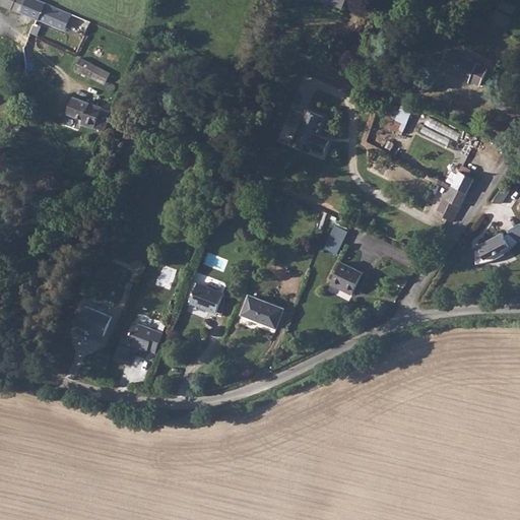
[(0,0),(0,3),(9,9),(10,9),(13,0),(0,0)]
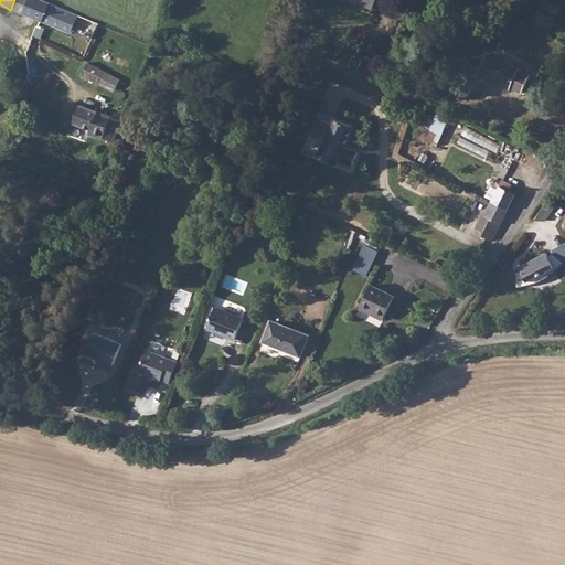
[(14,0),(11,10),(23,14),(29,0),(14,0)]
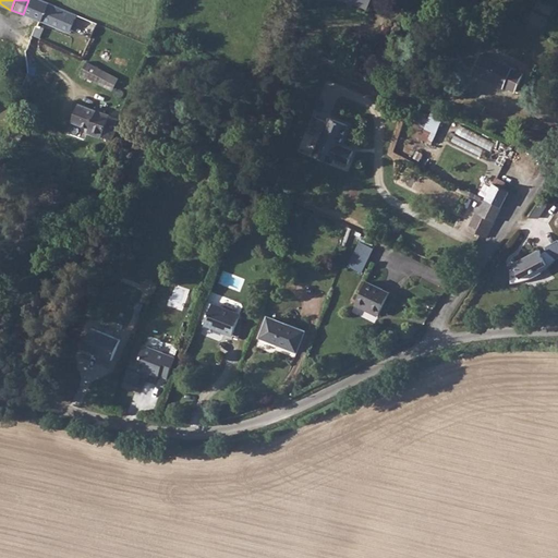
[(44,0),(28,0),(23,14),(40,22),(50,2),(44,0)]
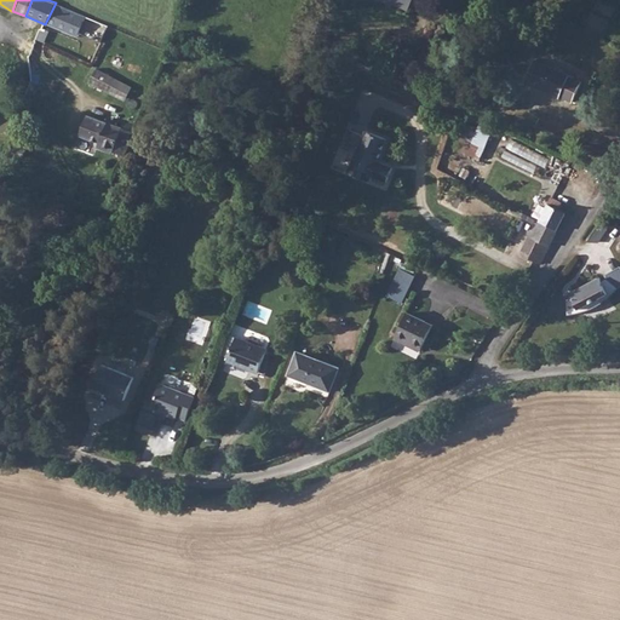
[(86,16),(56,3),(45,24),(76,38),(86,16)]
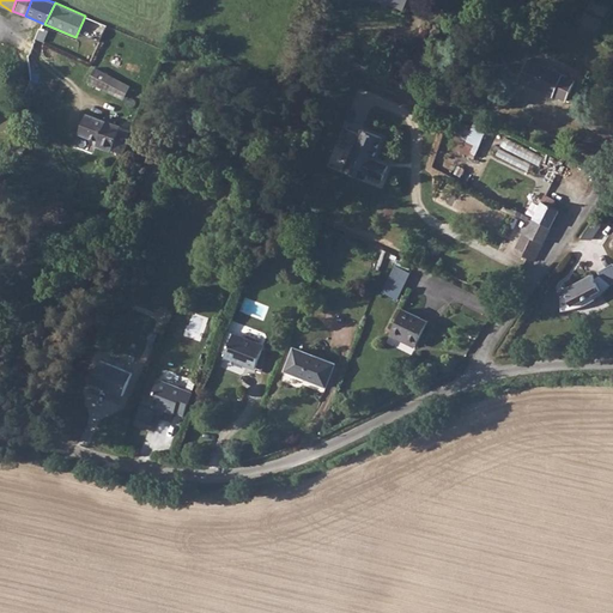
[(107,24),(85,16),(78,31),(101,41),(107,24)]
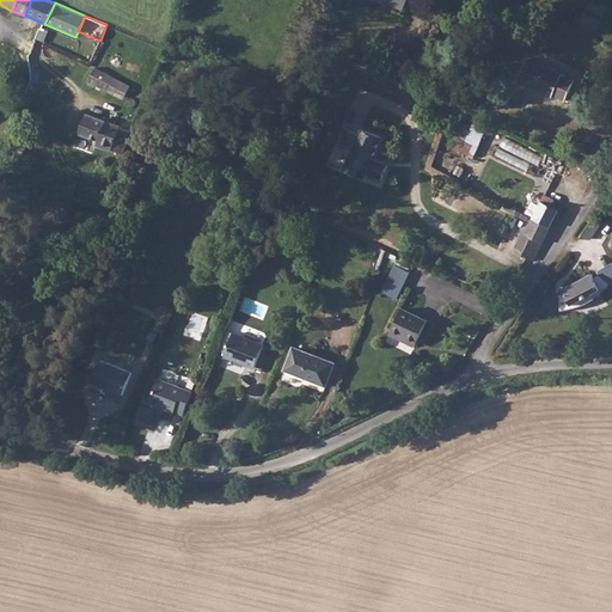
[(50,31),(43,28),(34,47),(43,50),(50,31)]
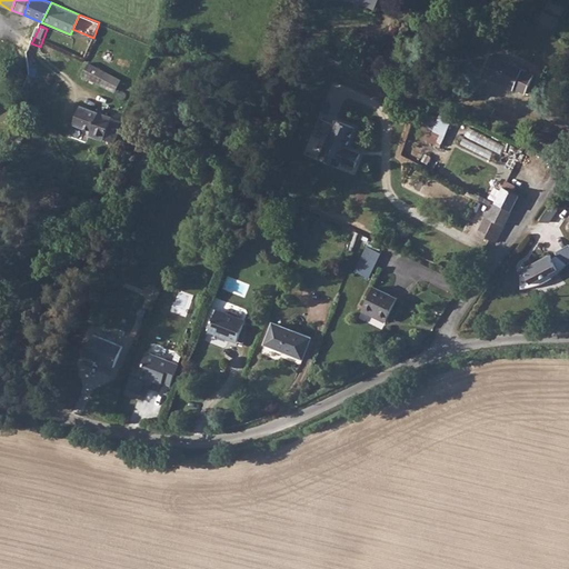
[(523,67),(491,53),(481,75),(513,89),(516,87),(525,90),(531,73),(522,70),(523,67)]
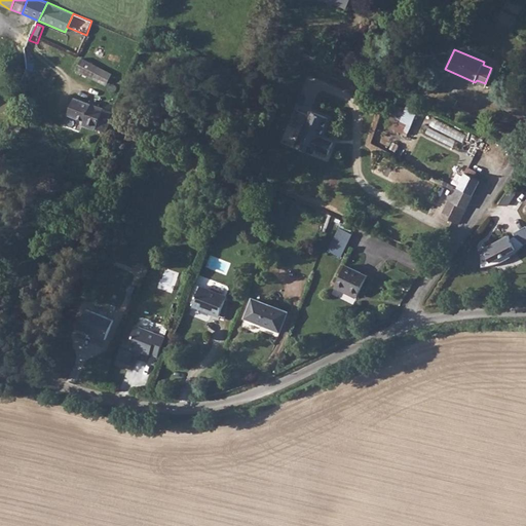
[(95,77),(99,66),(81,58),(76,68),(95,77)]
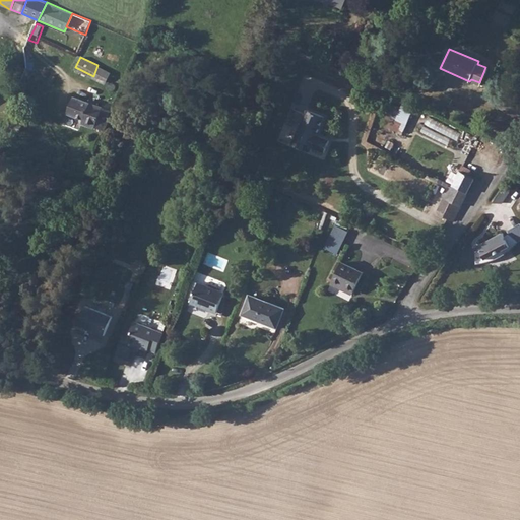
[(82,124),(95,129),(102,109),(72,99),(66,114),(82,120),(82,124)]
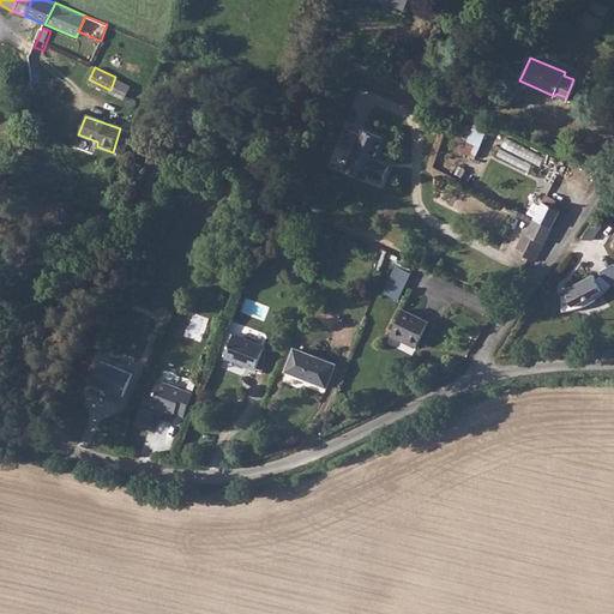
[(465,139),(462,154),(480,157),(486,130),(474,126),(473,131),(459,127),(458,137),(465,139)]
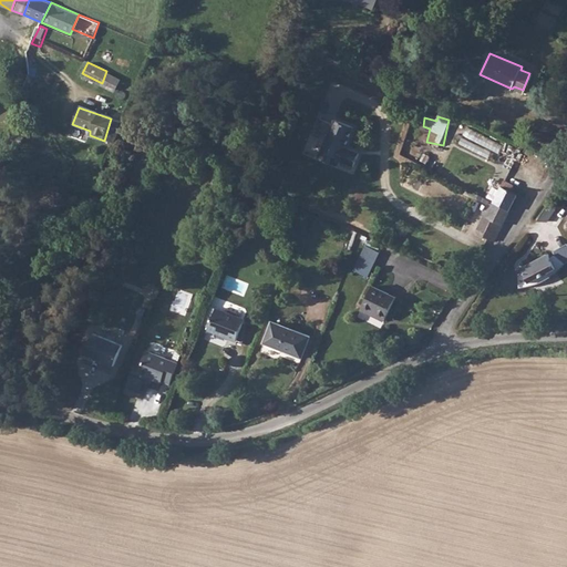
[(111,119),(104,141),(116,144),(122,123),(111,119)]
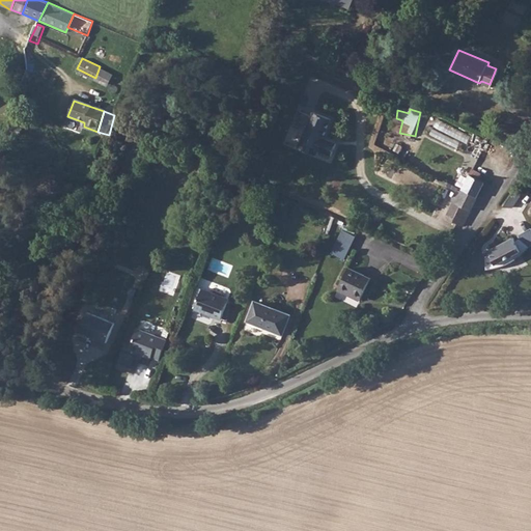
[(300,147),(318,155),(320,149),(333,155),(337,143),(324,138),(332,119),(315,112),(313,116),(300,111),(294,127),(307,132),(300,147)]
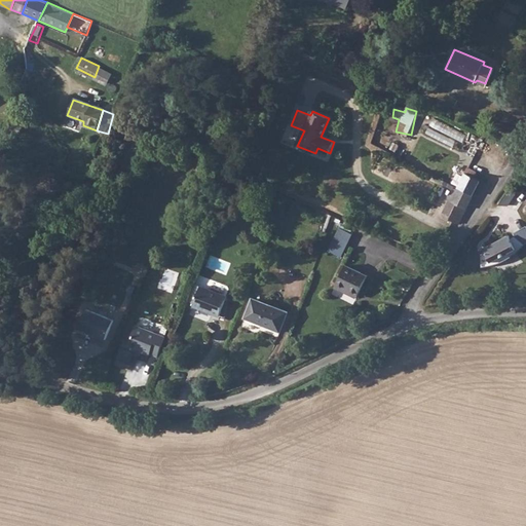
[(434,118),(429,126),(464,142),(467,133),(434,118)]
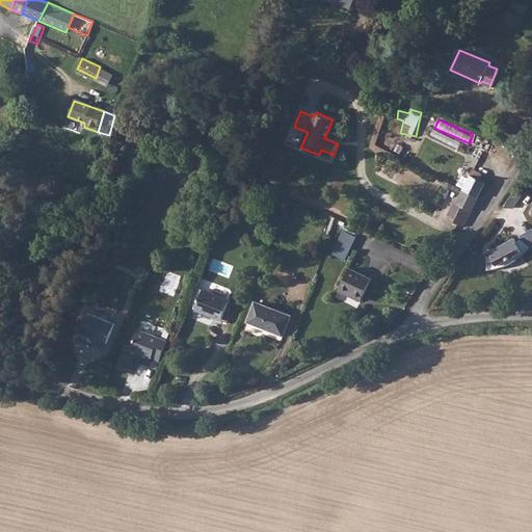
[(474,168),(464,189),(479,196),(487,182),(481,179),(483,174),(474,168)]
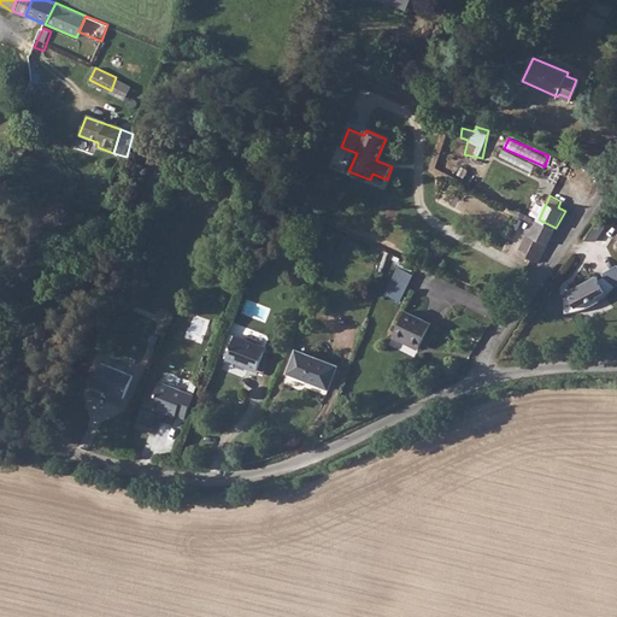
[(556,228),(539,219),(532,234),(529,234),(523,244),(532,248),(528,256),(536,260),(542,252),(556,228)]
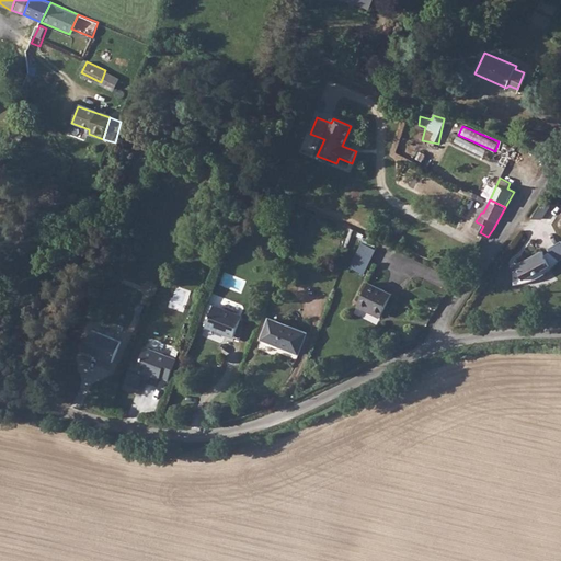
[(553,227),(560,209),(540,201),(533,218),(553,227)]
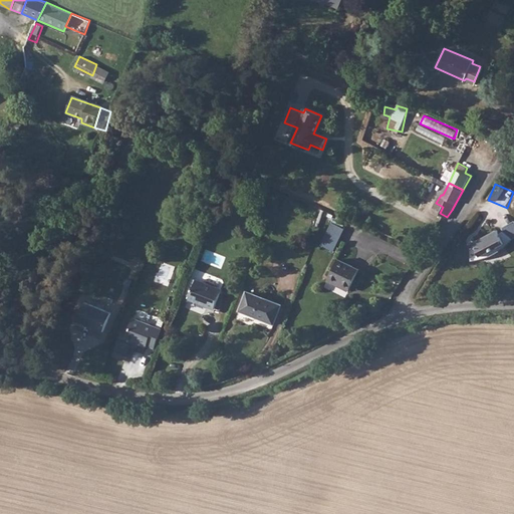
[(343,225),(330,220),(321,243),(333,249),(343,225)]
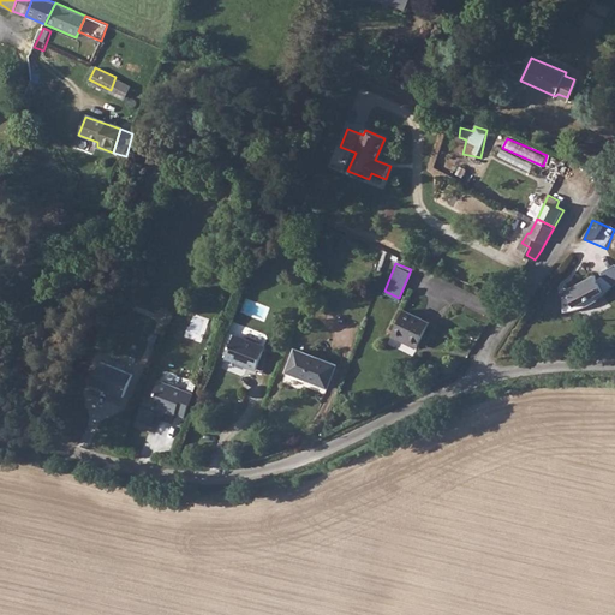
[(567,293),(562,296),(568,309),(573,306),(580,306),(595,300),(604,296),(614,286),(614,285),(614,263),(599,272),(602,275),(597,278),(595,274),(565,288),(567,293)]
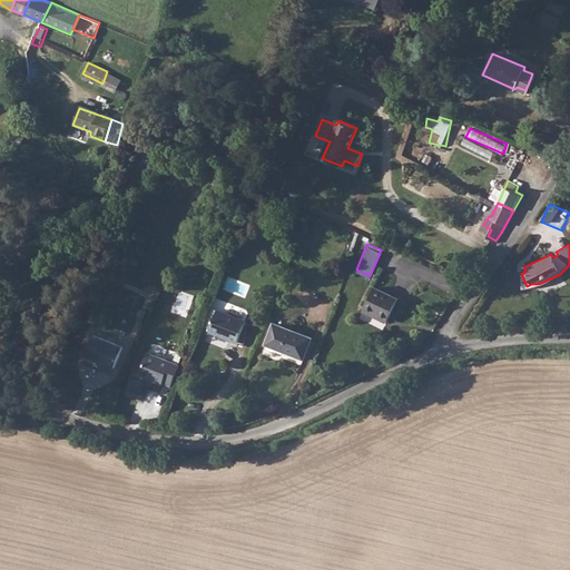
[(359,308),(381,318),(393,295),(370,284),(359,308)]
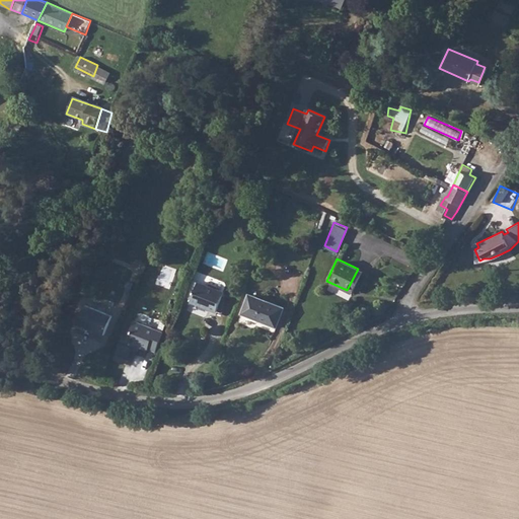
[(189,301),(214,311),(222,292),(197,282),(197,283),(190,280),(183,296),(190,299),(189,301)]
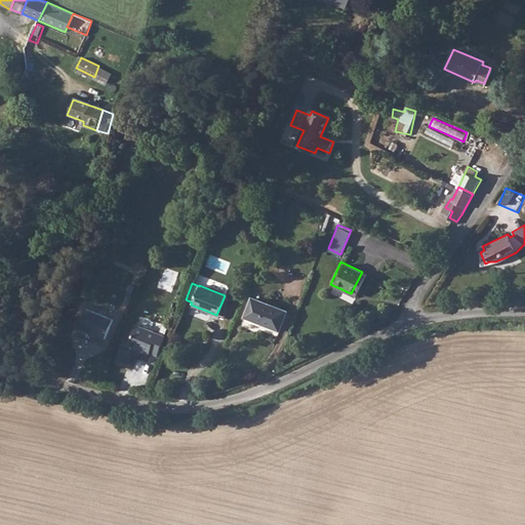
[(243,318),(279,332),(287,311),(251,296),(243,318)]
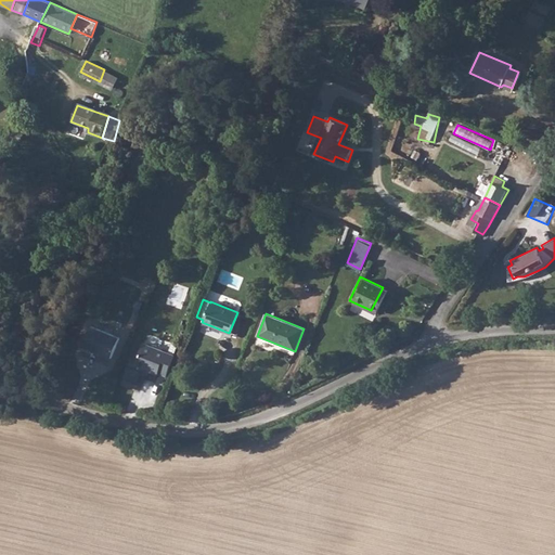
[(92,350),(112,358),(120,337),(91,326),(81,350),(90,353),(92,350)]
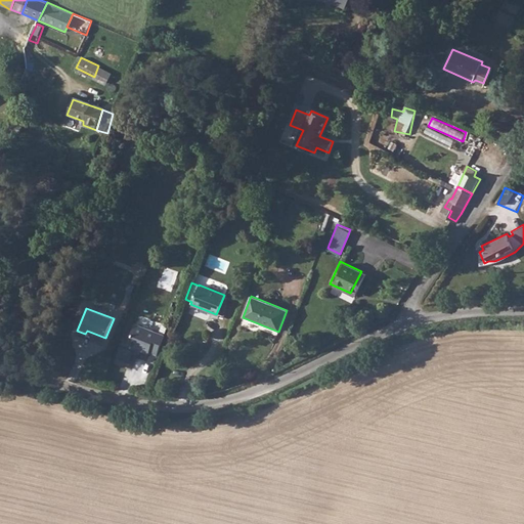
[(149,351),(158,354),(165,336),(136,323),(129,341),(123,338),(116,356),(130,362),(135,349),(140,352),(141,350),(149,353),(149,351)]
